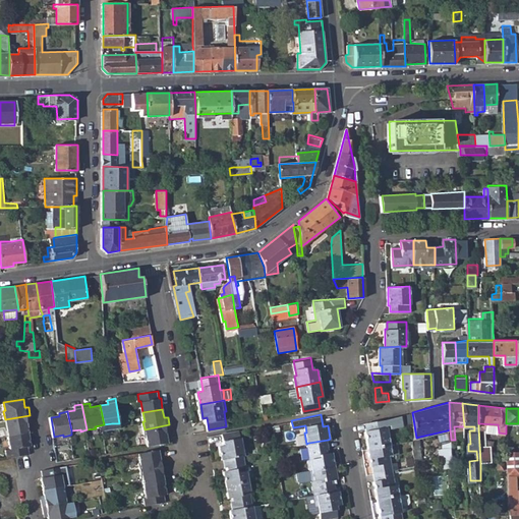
[(8,426),(9,435),(27,431),(26,421),(31,420),(30,415),(5,419),(6,426),(8,426)]
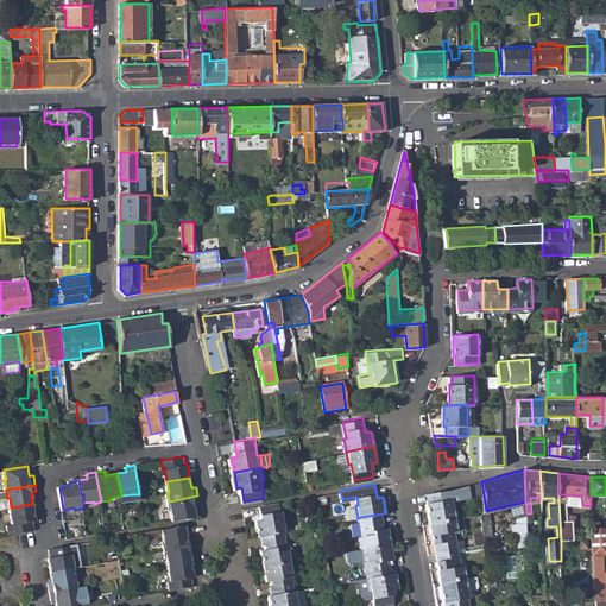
[(449,488),(427,493),(429,503),(427,503),(431,524),(455,519),(449,488)]
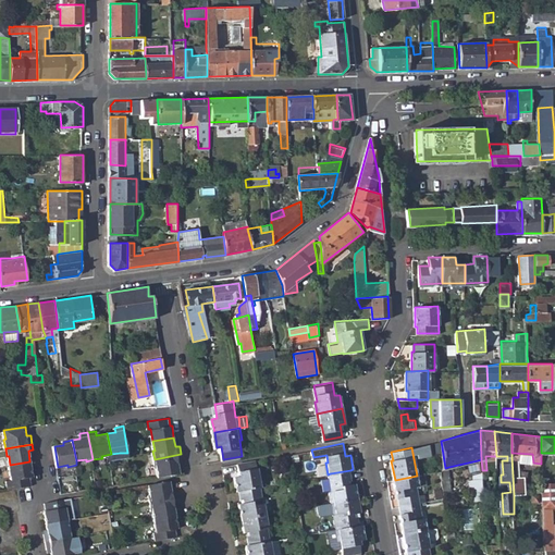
[(520,458),(520,461),(533,463),(532,454),(512,453),(512,457),(520,458)]
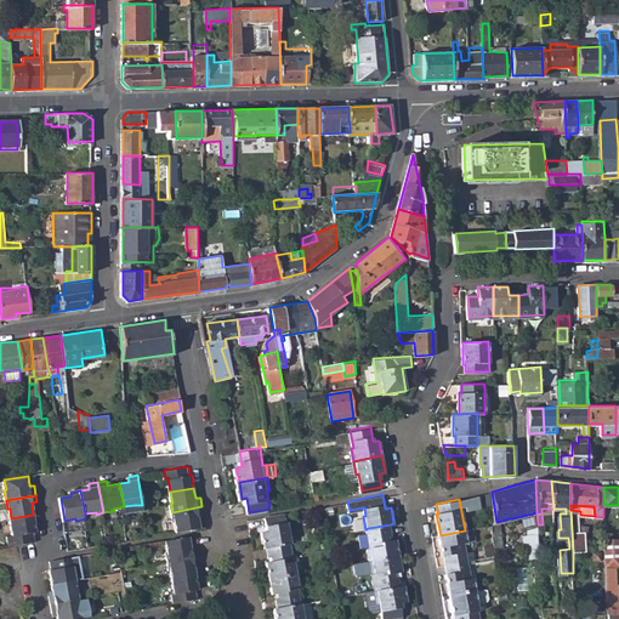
[(202,506),(172,512),(174,521),(176,521),(179,532),(200,527),(199,517),(203,516),(202,506)]
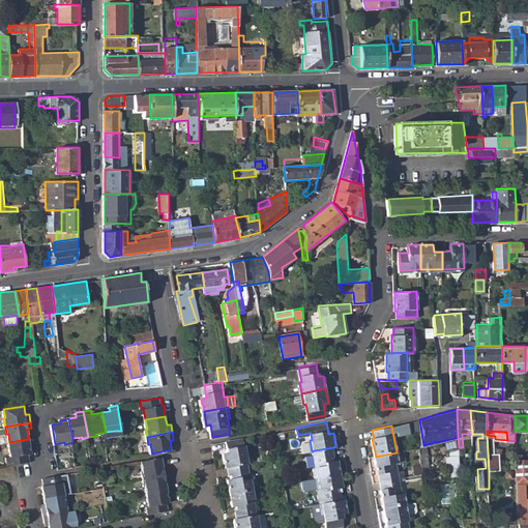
[(495,439),(495,436),(487,435),(489,470),(500,470),(499,453),(495,453),(495,439)]
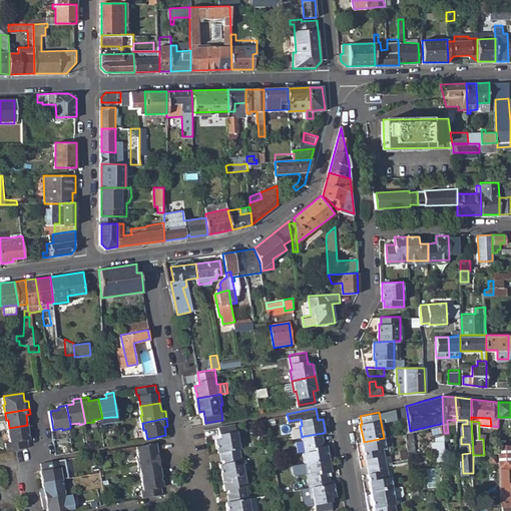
[(235,423),(219,426),(221,437),(216,438),(219,451),(222,451),(239,448),(242,447),(240,436),(237,437),(235,423)]
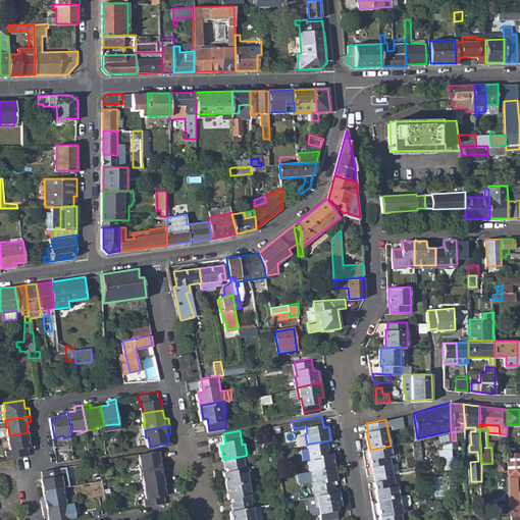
[(7,450),(8,458),(30,455),(28,447),(31,446),(28,432),(9,435),(11,449),(7,450)]
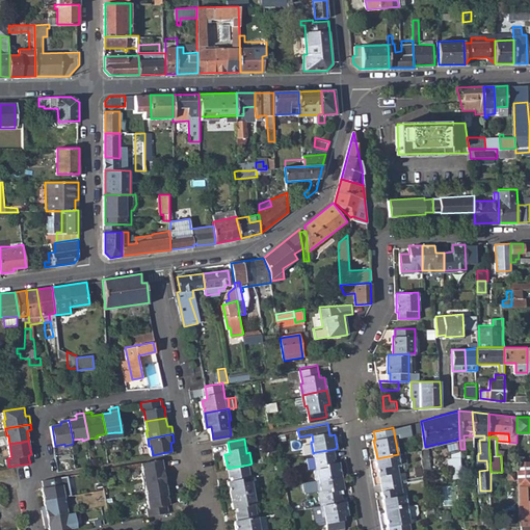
[(432,472),(428,446),(425,447),(423,448),(424,455),(423,456),(424,473),(432,472)]
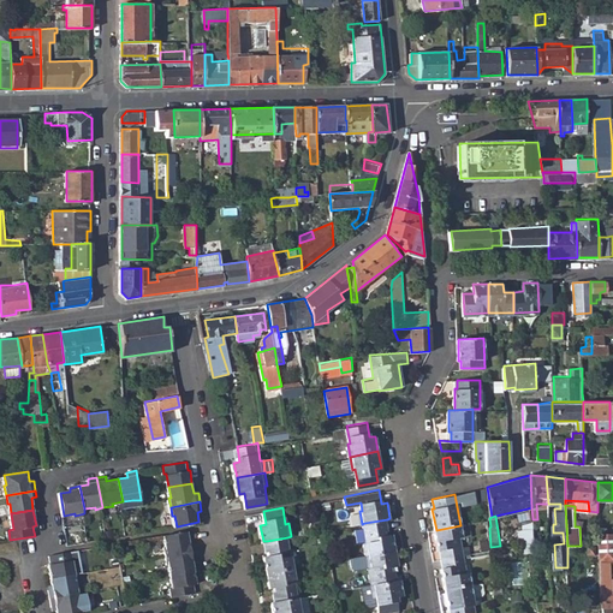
[(367,553),(396,548),(393,533),(386,534),(386,529),(388,529),(387,519),(364,523),(367,541),(364,541),(367,553)]
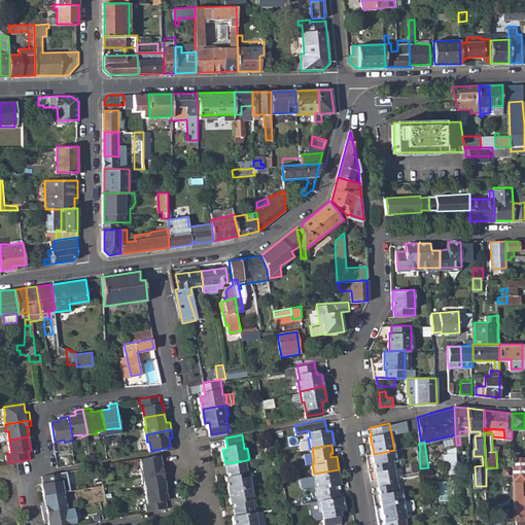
[(395,458),(394,450),(374,454),(376,469),(378,469),(380,479),(397,476),(393,458),(395,458)]
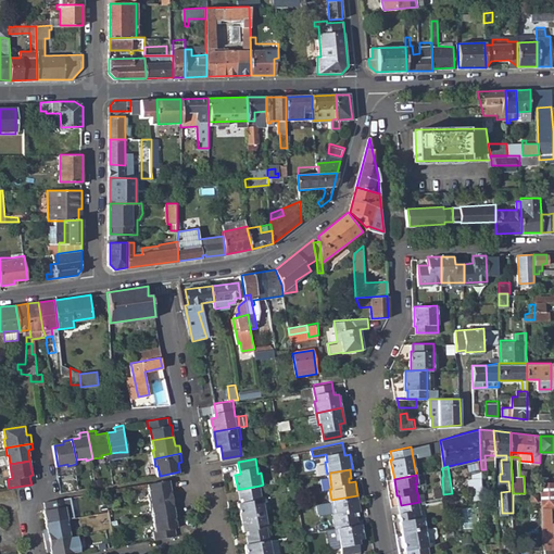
[(171,479),(150,483),(152,492),(150,493),(151,502),(177,496),(176,488),(173,488),(171,479)]
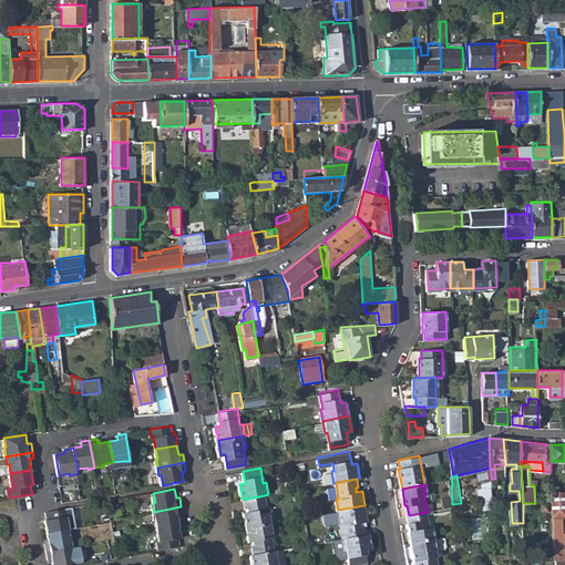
[(268,511),(265,495),(246,499),(247,507),(249,507),(249,511),(245,513),(247,526),(273,522),(271,511),(268,511)]
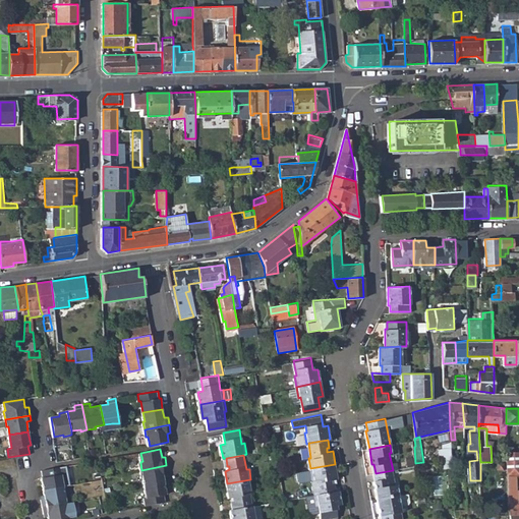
[(312,478),(314,494),(337,489),(335,481),(332,482),(332,478),(337,477),(335,464),(310,468),(312,478)]
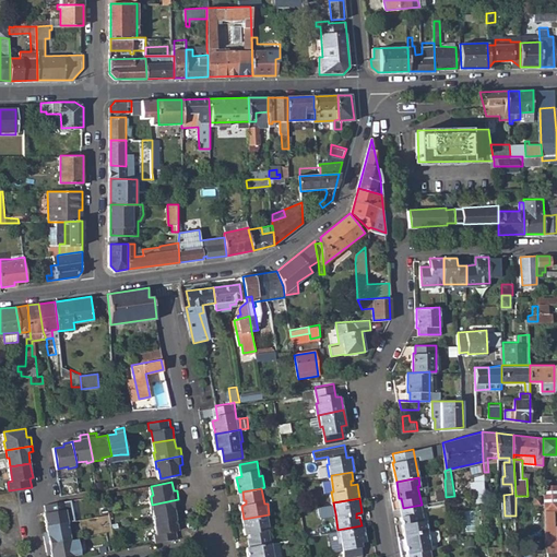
[(48,526),(69,522),(76,520),(72,499),(46,504),(48,514),(46,514),(48,526)]
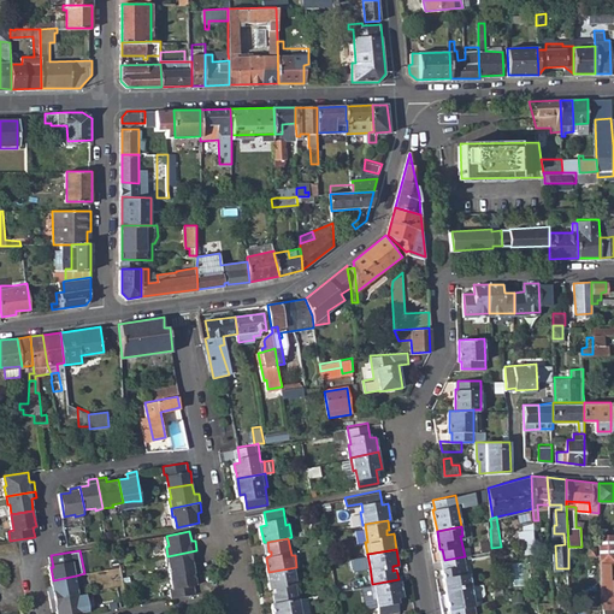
[(199,559),(196,550),(167,556),(169,565),(171,565),(173,574),(196,570),(194,560),(199,559)]
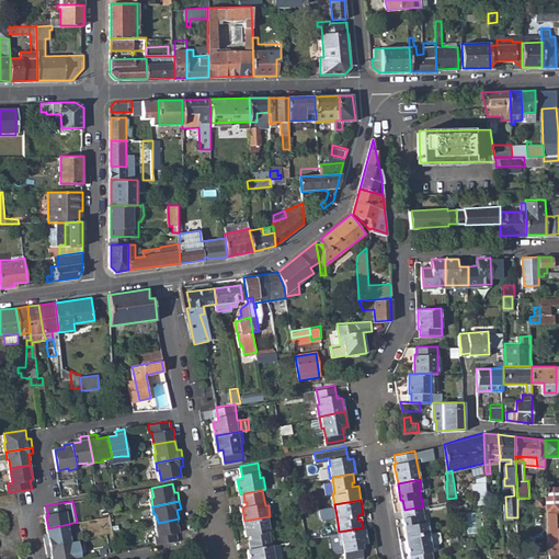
[(337,515),(334,504),(320,508),(322,516),(324,517),(337,515)]
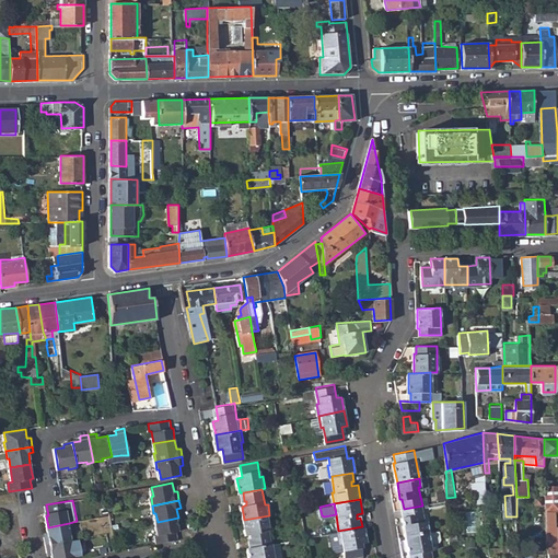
[(425,521),(422,506),(404,509),(405,516),(403,516),(406,536),(429,532),(427,521),(425,521)]
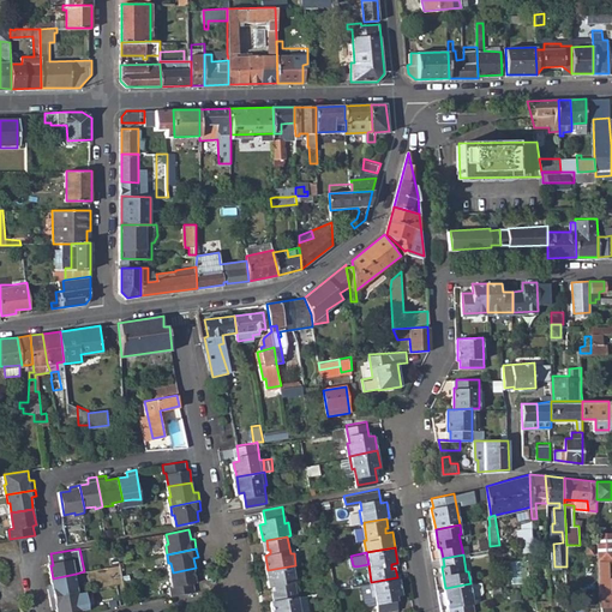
[(516,558),(514,580),(525,581),(527,559),(516,558)]
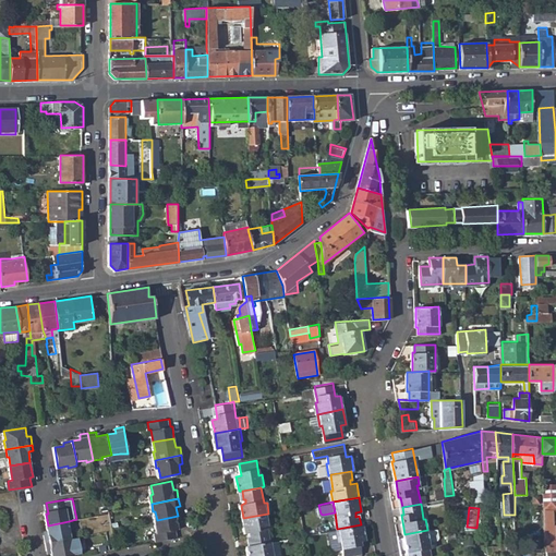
[(546,552),(555,552),(555,524),(554,524),(553,509),(544,509),(546,552)]
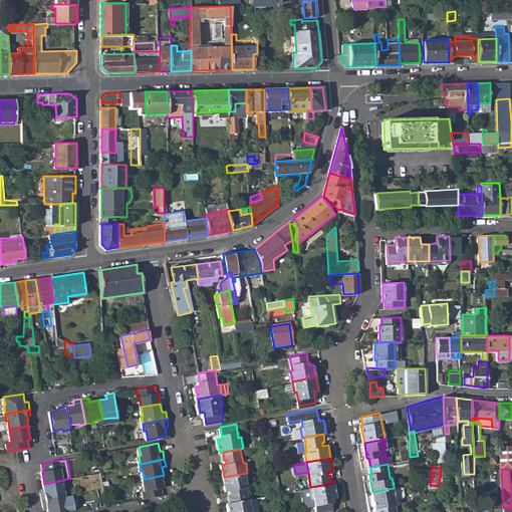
[(249,483),(247,473),(224,477),(226,490),(231,489),(232,493),(230,493),(231,501),(249,498),(246,483),(249,483)]
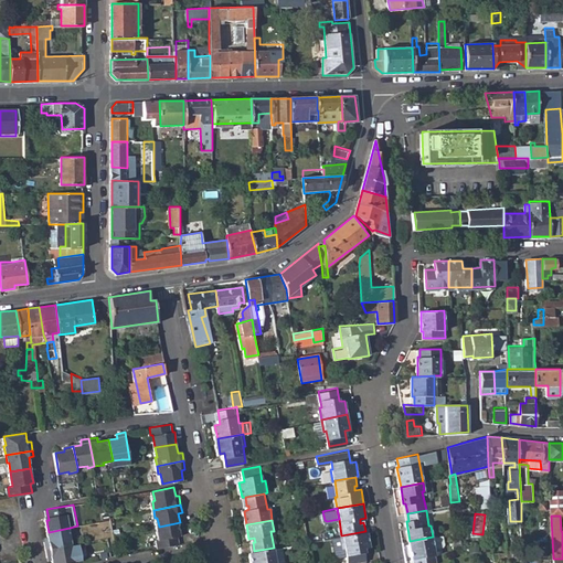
[(182,534),(180,522),(159,527),(161,538),(158,538),(160,548),(181,543),(180,534),(182,534)]
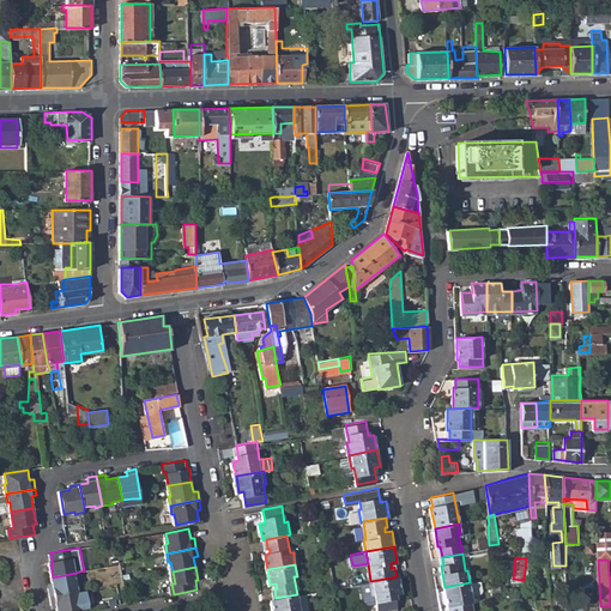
[(52,597),(82,592),(80,582),(77,582),(76,573),(53,578),(55,588),(50,590),(52,597)]
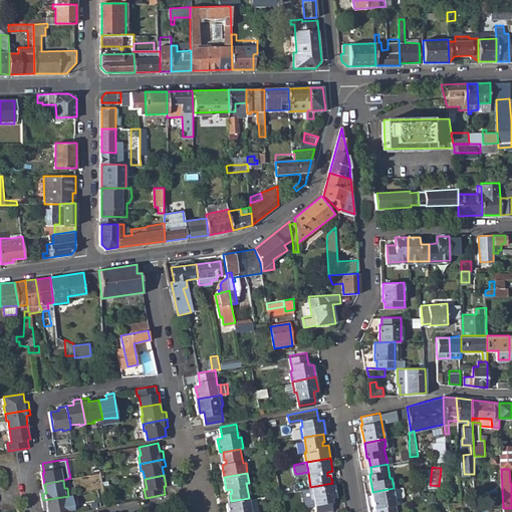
[(317,511),(333,508),(331,498),(337,497),(334,483),(332,483),(310,487),(313,500),(315,500),(316,504),(317,511)]
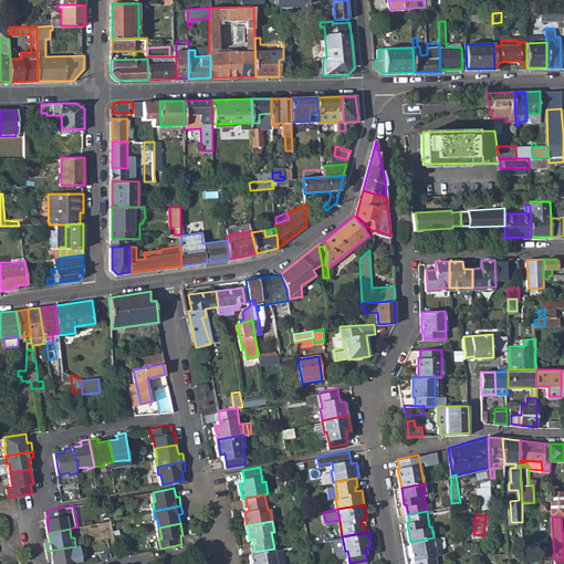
[(345,551),(342,536),(334,538),(337,557),(348,555),(347,551),(345,551)]
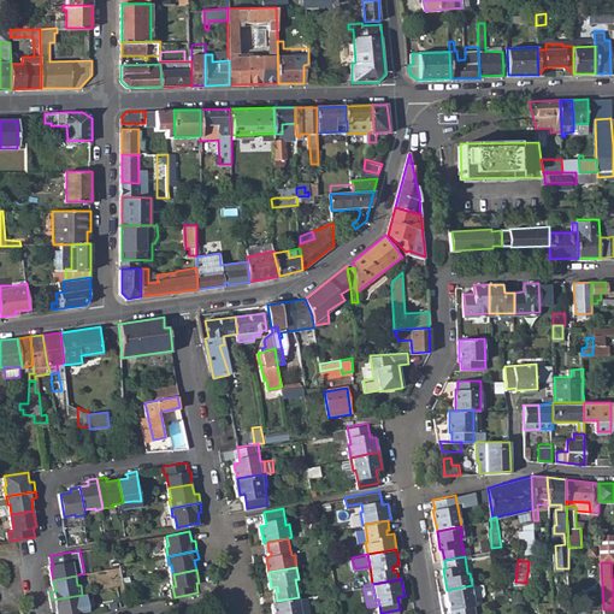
[(473,613),(477,613),(472,585),(447,590),(450,609),(453,609),(453,613),(473,613)]
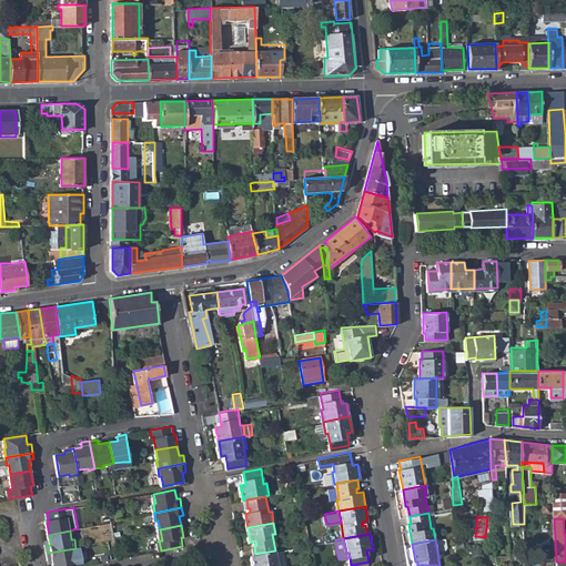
[(76,548),(48,553),(50,561),(53,559),(54,565),(72,565),(77,565),(74,556),(77,555),(76,548)]
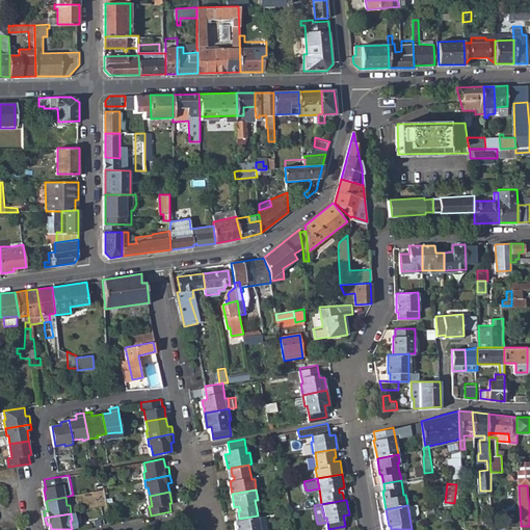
[(261,514),(258,515),(239,519),(236,519),(237,529),(260,529),(263,529),(261,514)]
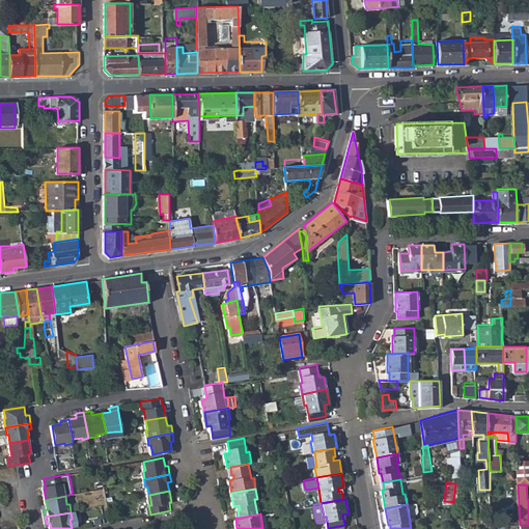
[(465,526),(492,525),(491,516),(477,517),(477,518),(465,519),(465,526)]
